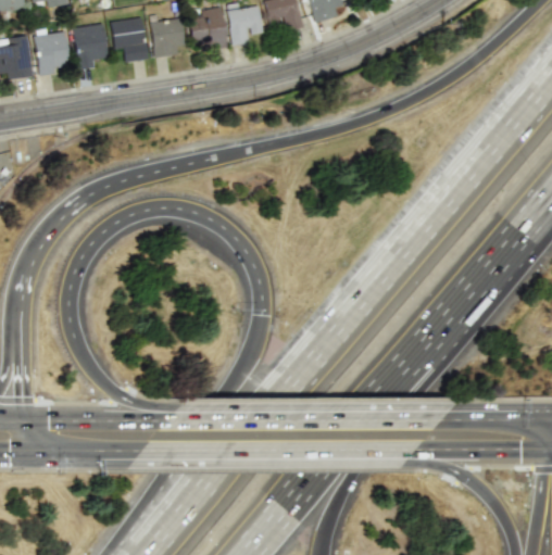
[(0,0),(0,11),(26,8),(24,0),(0,0)]
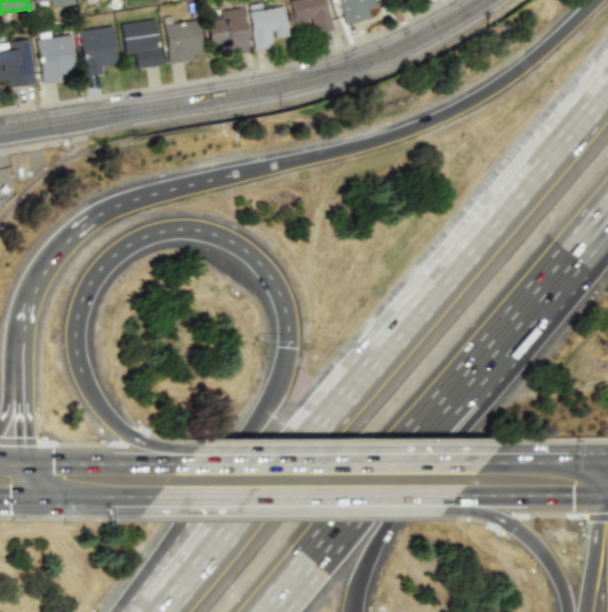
[(290,31),(286,6),(275,7),(274,0),(266,0),(250,2),(256,48),(280,44),(278,32),(290,31)]
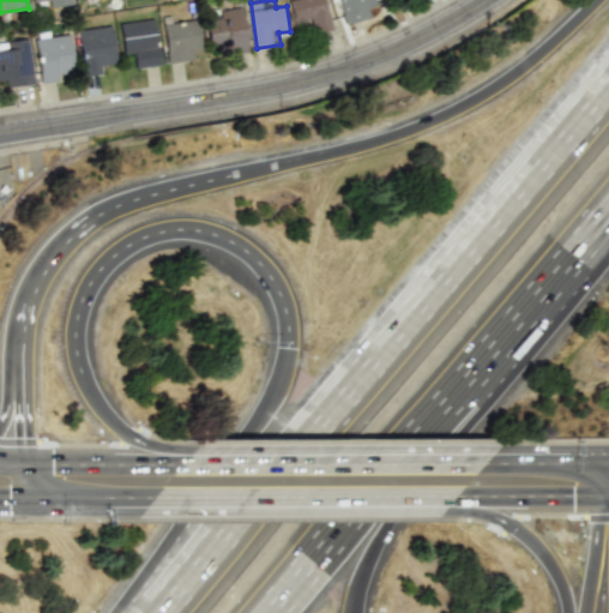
[(313,32),(333,29),(327,0),(291,0),(297,25),(311,23),(313,32)]
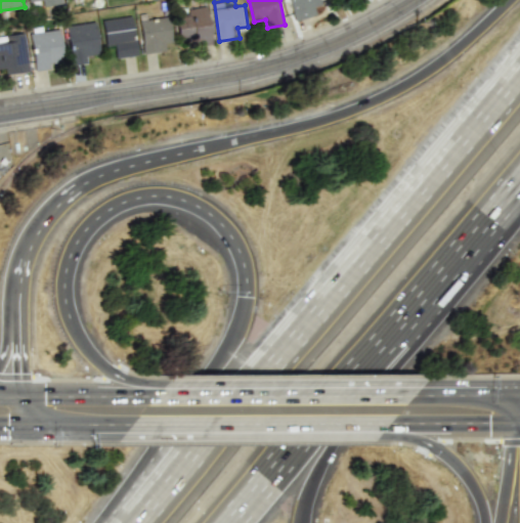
[(325,3),(323,0),(291,0),(299,19),(319,11),(317,6),(325,3)]
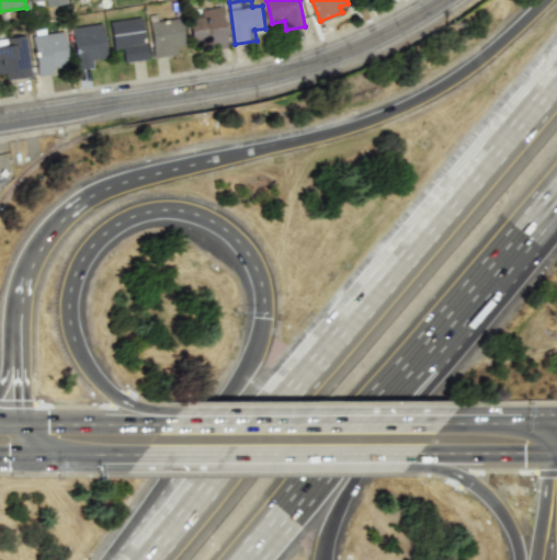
[(230,45),(224,6),(190,11),(194,41),(205,38),(206,48),(230,45)]
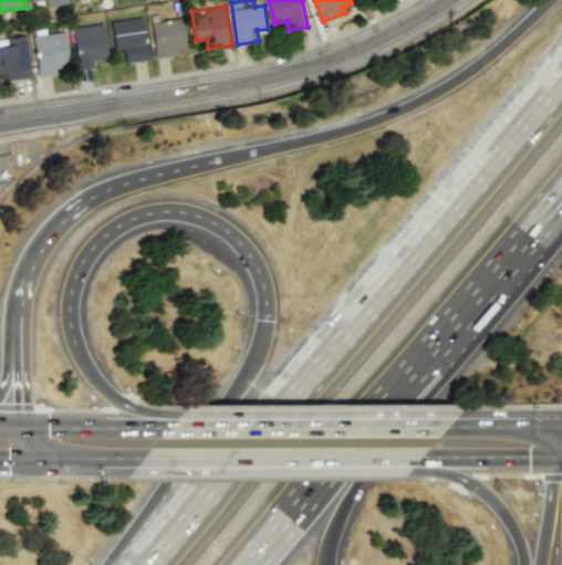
[(152,59),(145,16),(112,21),(117,51),(127,50),(129,62),(152,59)]
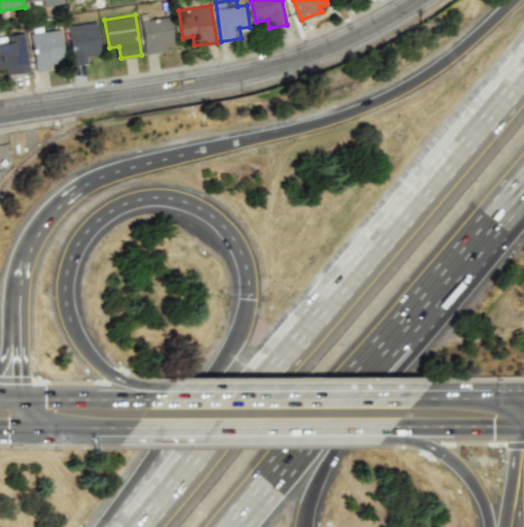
[(142,19),(146,53),(169,51),(167,39),(176,38),(173,15),(142,19)]
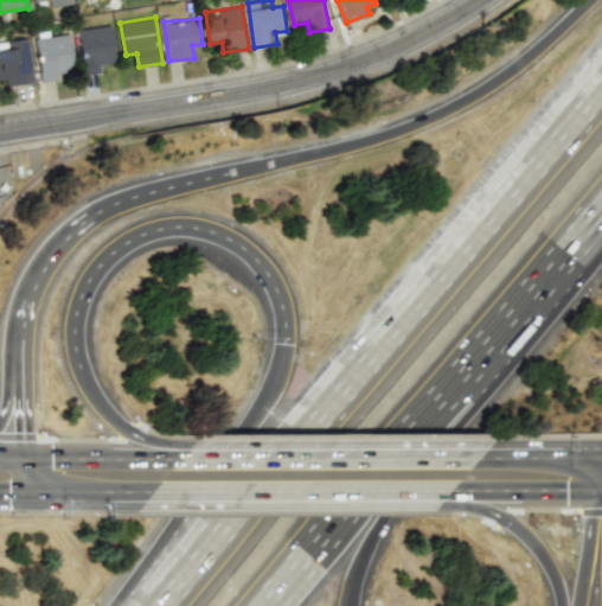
[(84,74),(109,71),(107,59),(117,58),(114,24),(79,27),(84,74)]
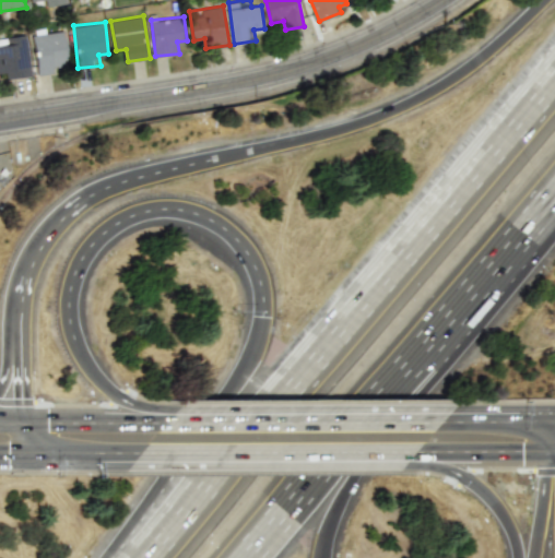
[(33,30),(39,74),(62,71),(60,60),(71,59),(66,25),(33,30)]
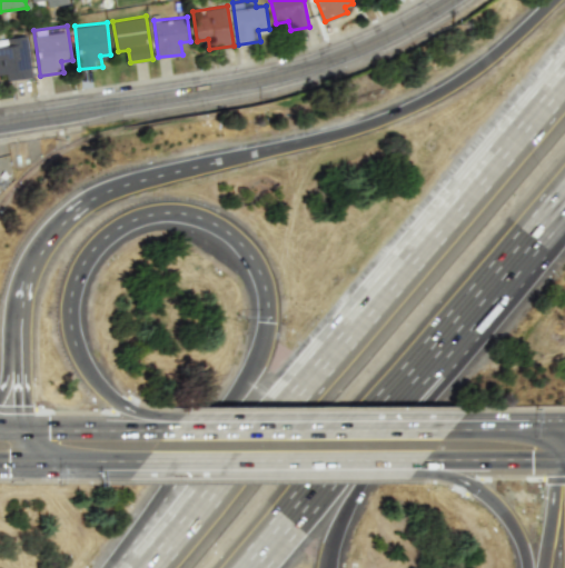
[(30,35),(0,38),(0,71),(8,71),(9,80),(36,77),(30,35)]
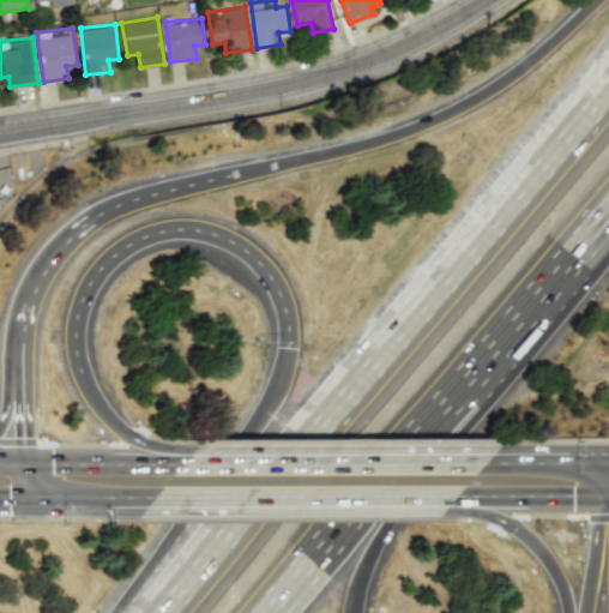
All buildings are outlined.
